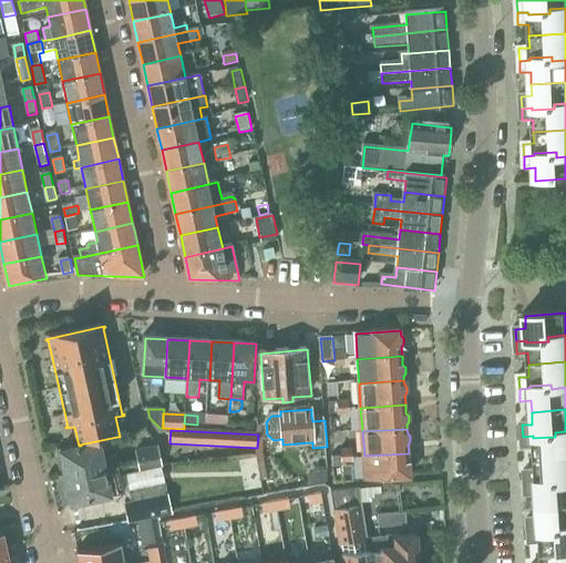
[(534,448),(535,460),(565,457),(565,431),(555,432),(555,437),(533,438),(533,436),(523,437),(523,449),(534,448)]
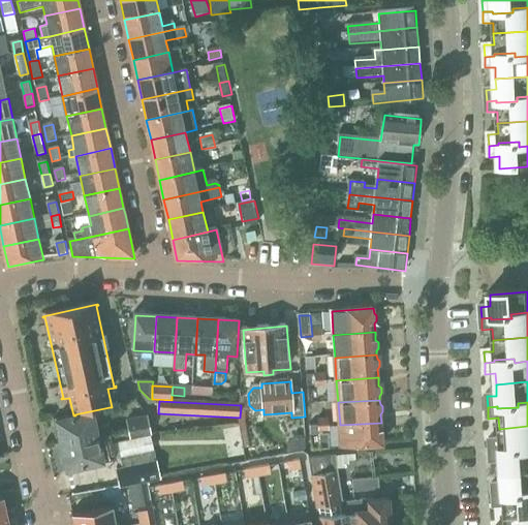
[(59,433),(62,446),(112,435),(110,426),(96,429),(93,413),(57,422),(57,421),(54,422),(57,434),(59,433)]
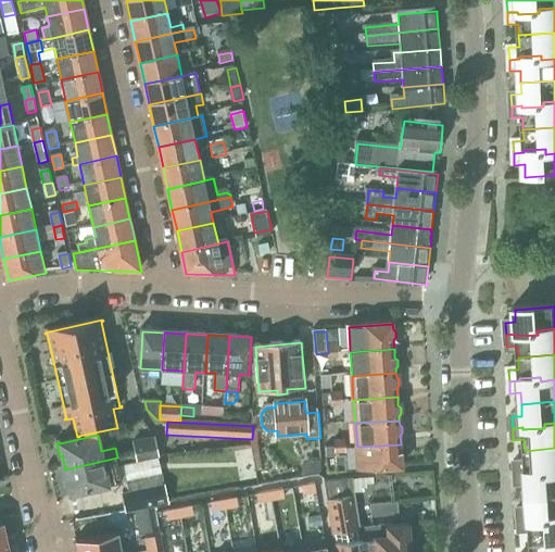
[(155,439),(135,443),(136,453),(156,449),(155,439)]
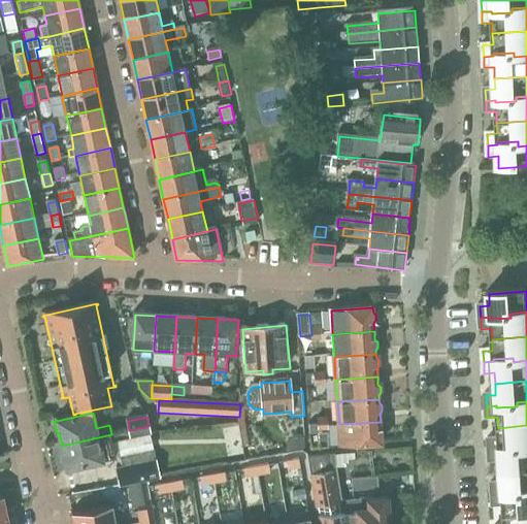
[(381,422),(339,424),(340,447),(382,445),(382,440),(384,437),(384,432),(381,430),(381,422)]
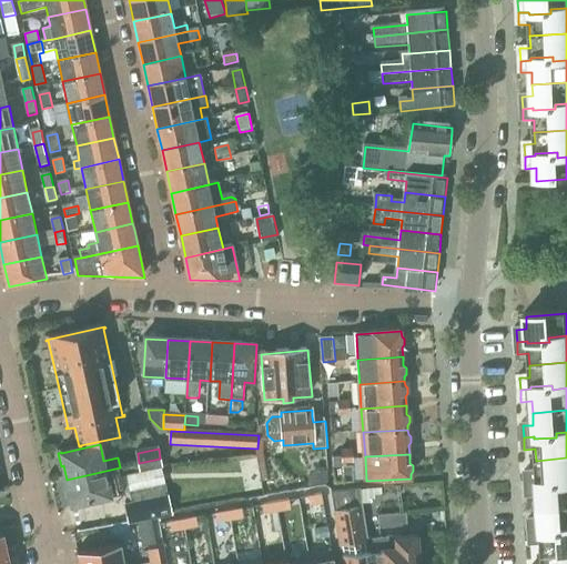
[(343,459),(334,459),(334,469),(344,469),(343,464),(354,464),(354,457),(343,459)]
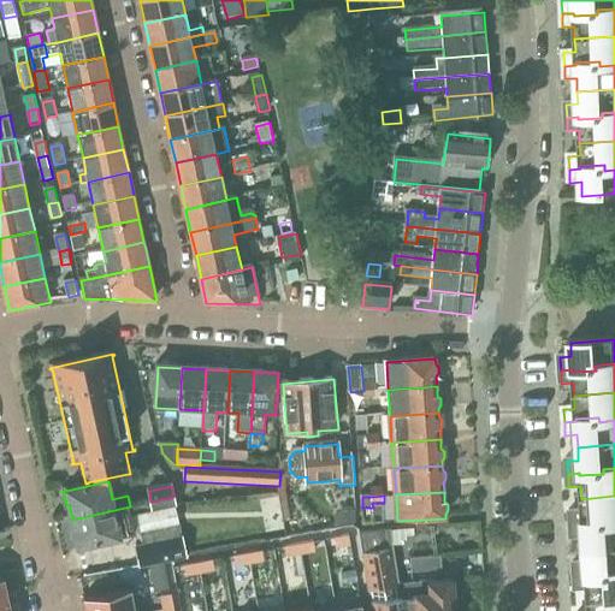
[(571,512),(572,526),(583,525),(583,522),(607,521),(607,526),(614,525),(614,496),(581,499),(581,512),(571,512)]
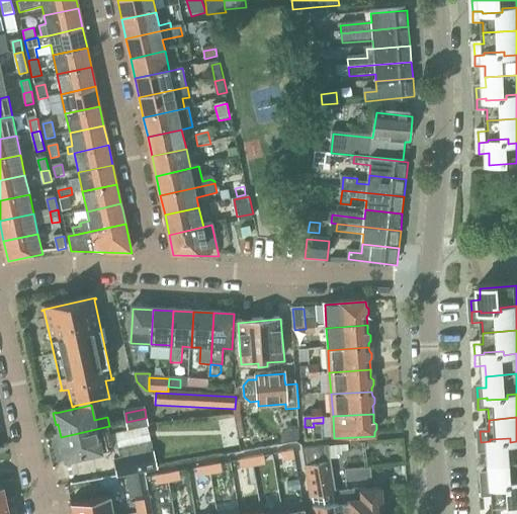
[(146,418),(126,422),(128,430),(148,426),(146,418)]
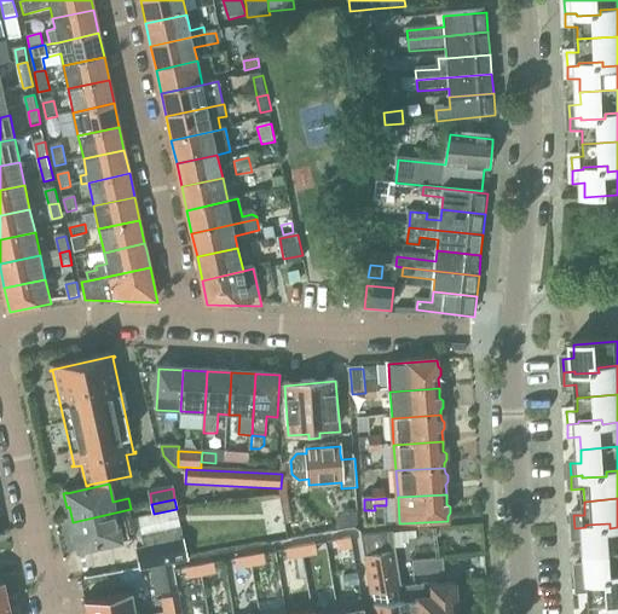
[(290,507),(283,508),(287,525),(294,523),(290,507)]
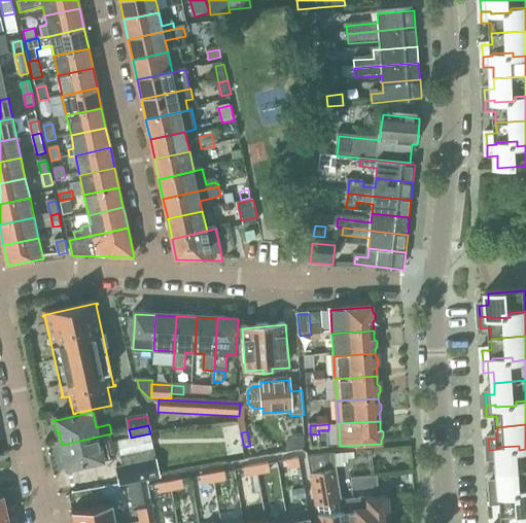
[(111,433),(62,445),(65,457),(63,458),(65,471),(68,469),(116,458),(111,433)]
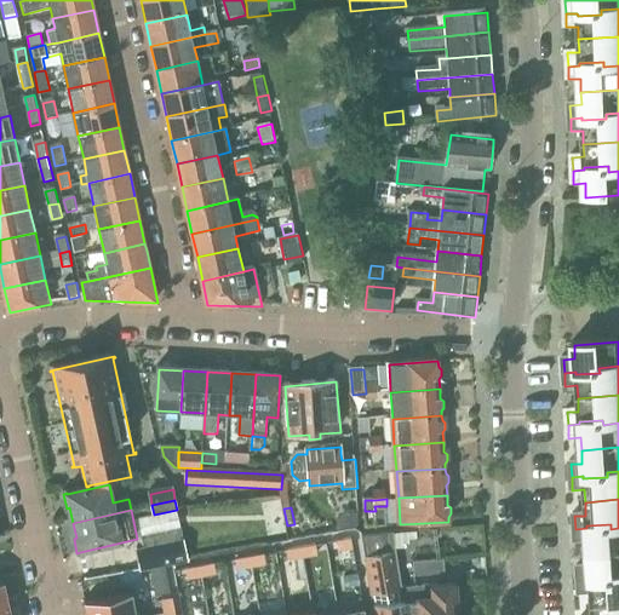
[(348,517),(342,529),(343,533),(356,530),(360,527),(359,516),(348,517)]
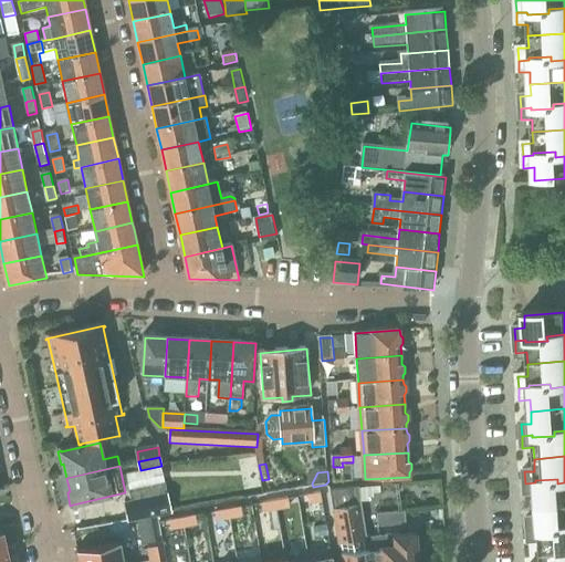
[(536,495),(537,507),(564,505),(564,482),(557,484),(557,479),(535,480),(535,482),(525,484),(525,496),(536,495)]
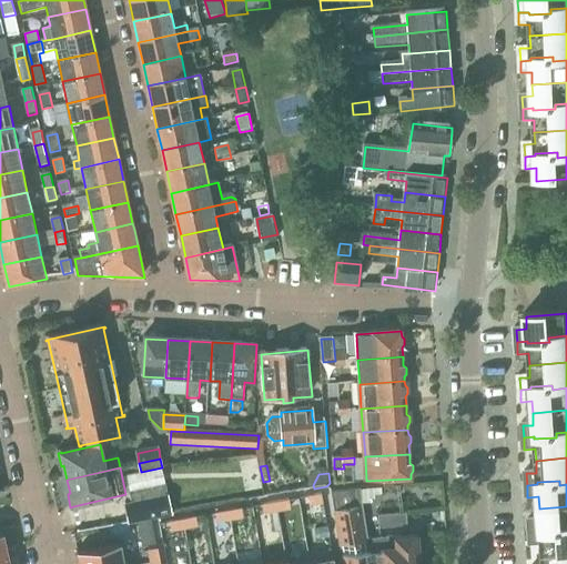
[(162,485),(130,492),(132,505),(127,506),(131,524),(173,515),(169,497),(164,497),(162,485)]
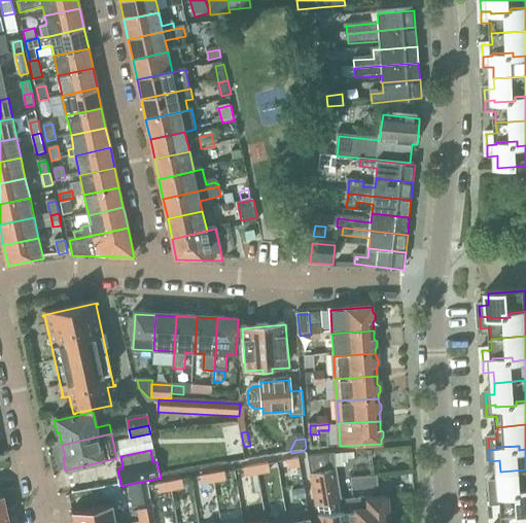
[(335,454),(309,456),(318,517),(319,517),(319,522),(388,522),(386,498),(341,502),(334,455),(335,455),(335,454)]
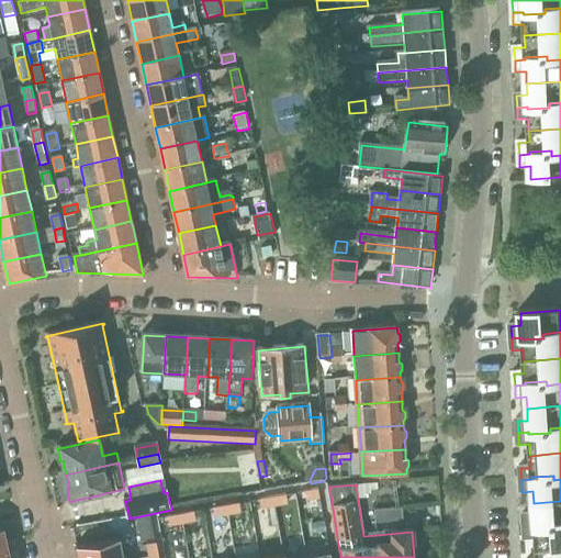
[(318,491),(306,493),(307,502),(321,500),(318,491)]
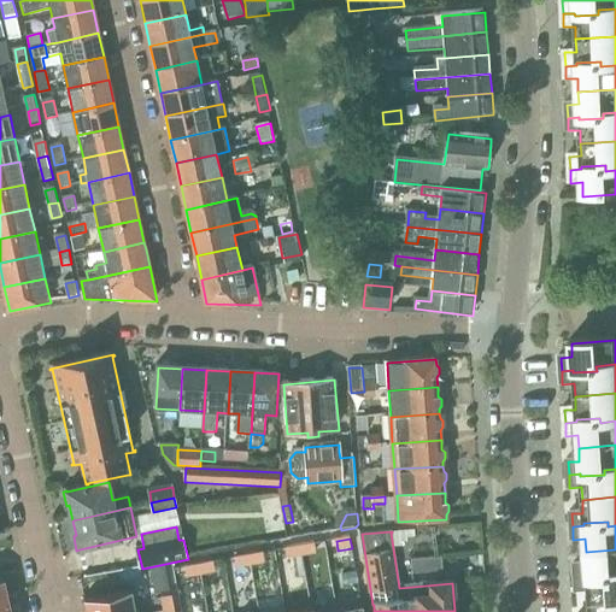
[(315,545),(300,547),(303,558),(317,554),(315,545)]
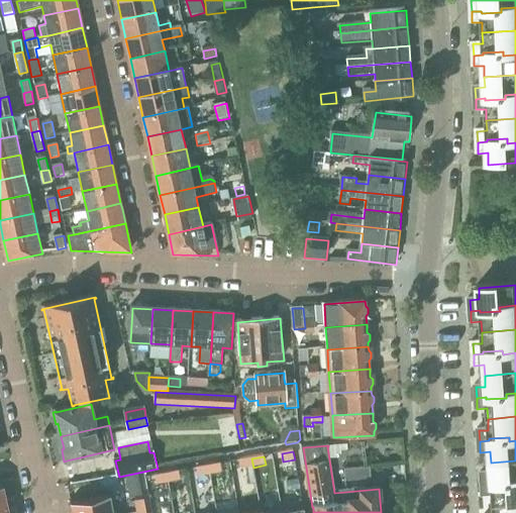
[(251,458),(239,462),(241,470),(253,468),(251,458)]
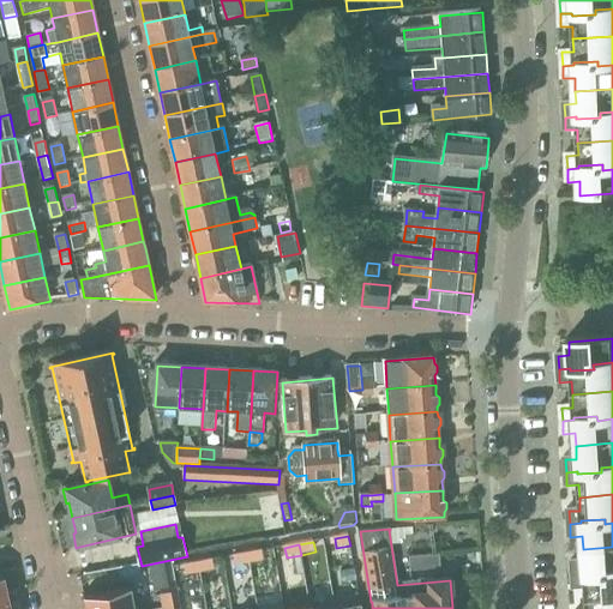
[(572,562),(574,576),(584,576),(584,578),(608,576),(608,571),(612,570),(612,547),(583,549),(583,562),(572,562)]
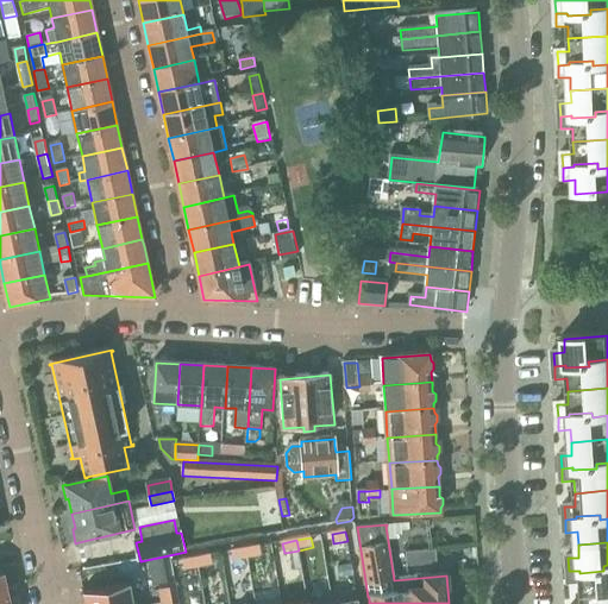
[(261,547),(246,549),(248,559),(262,557),(261,547)]
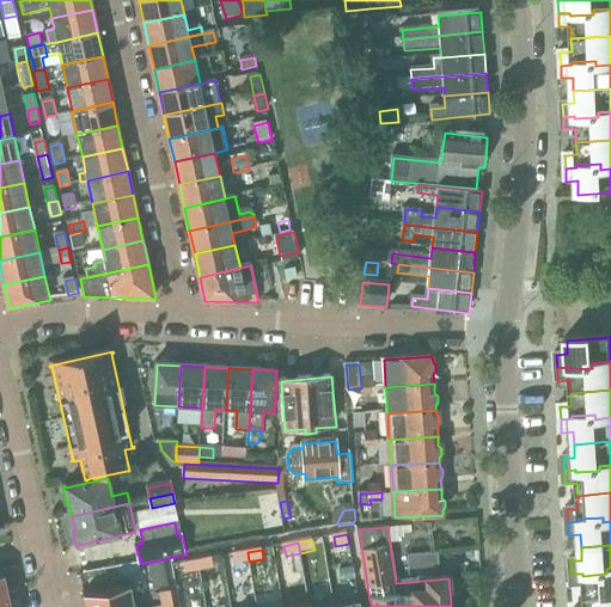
[(248,552),(233,555),(234,564),(249,562),(248,552)]
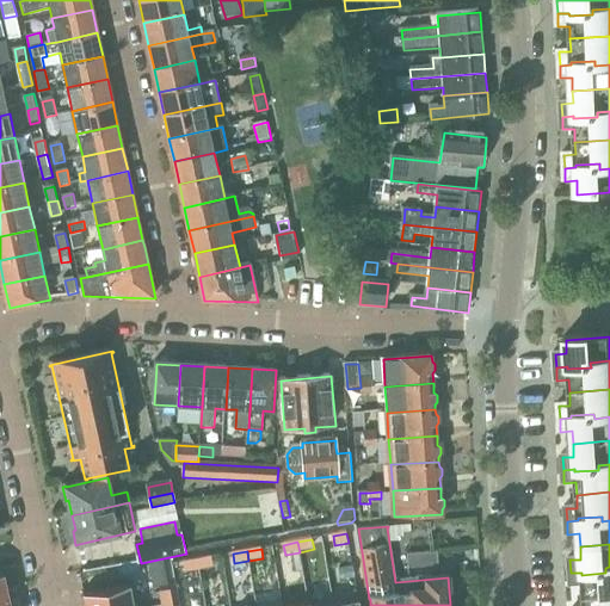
[(423,555),(408,556),(410,568),(424,567),(423,555)]
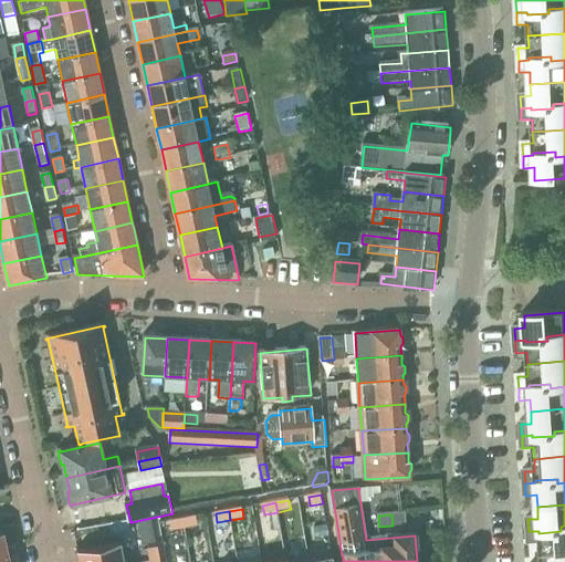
[(196,518),(184,520),(185,529),(198,527),(196,518)]
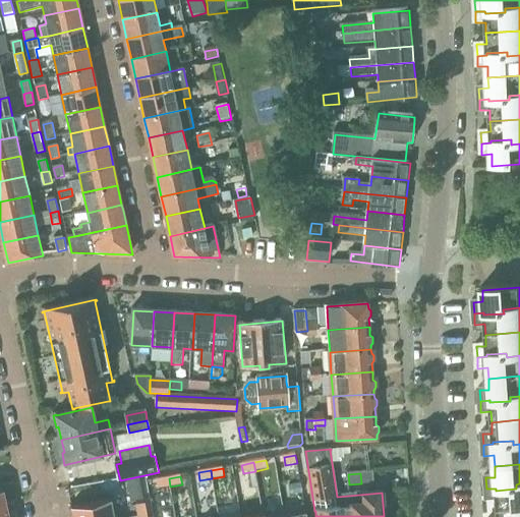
[(169,478),(157,480),(158,489),(170,486),(169,478)]
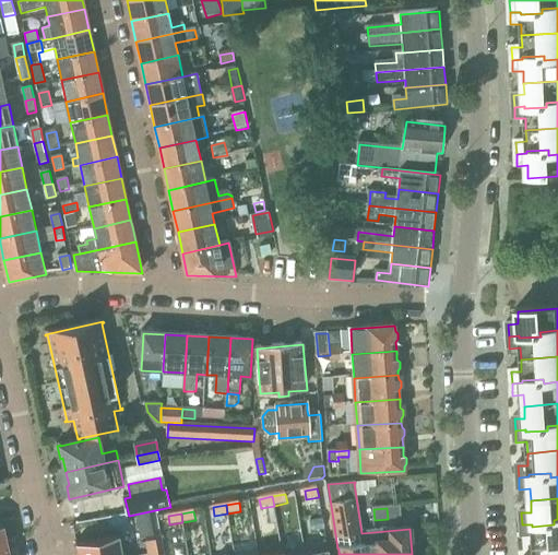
[(533,536),(534,547),(557,545),(557,519),(554,520),(554,524),(532,527),(532,524),(522,524),(522,536),(533,536)]
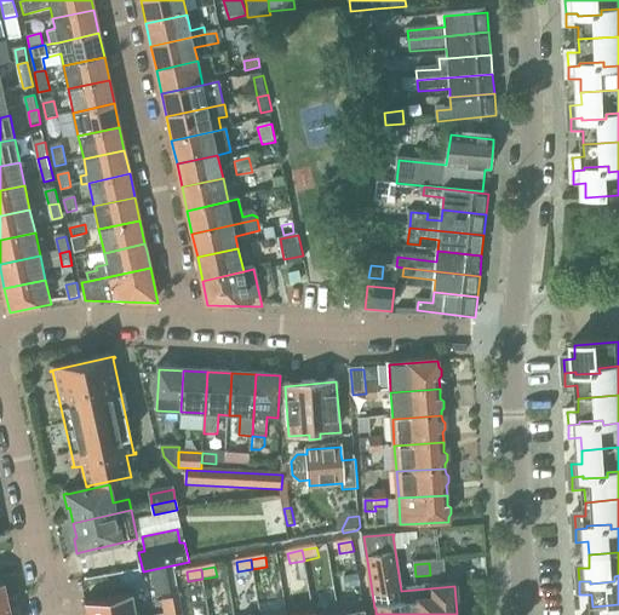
[(357,576),(347,578),(348,588),(360,586),(357,576)]
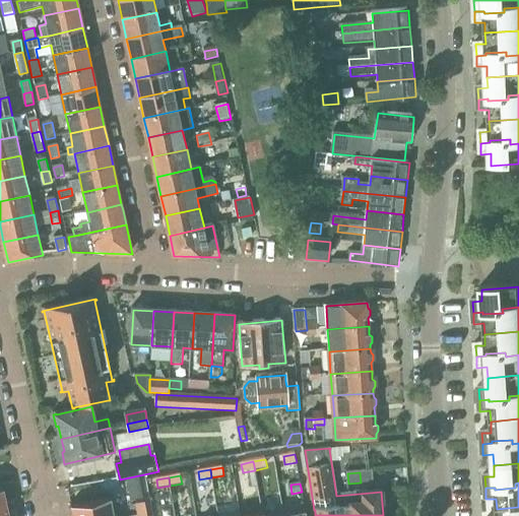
[(141,489),(128,492),(130,503),(143,501),(141,489)]
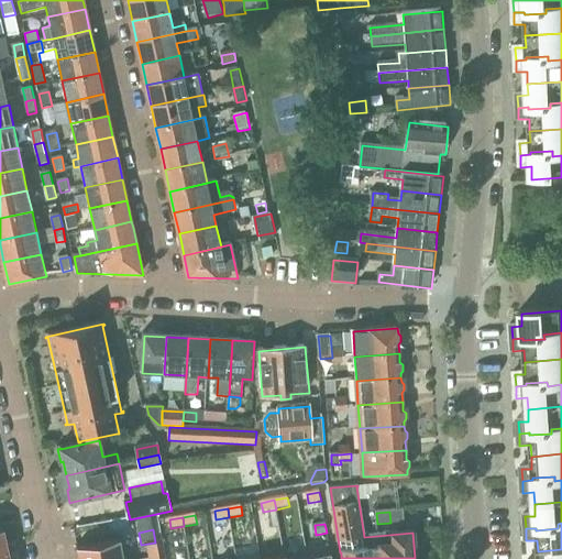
[(122,558),(120,540),(77,548),(78,558),(122,558)]
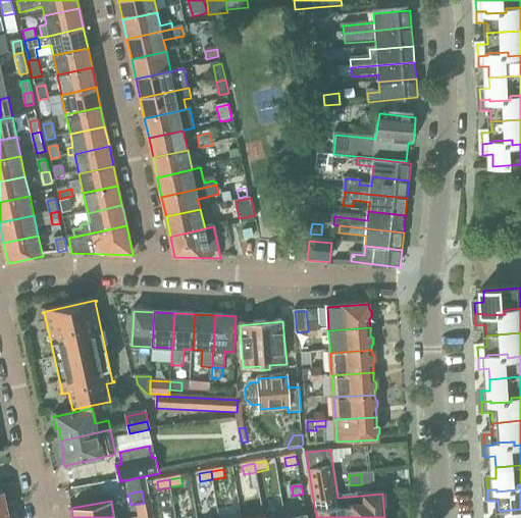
[(145,506),(137,508),(139,517),(148,517),(145,506)]
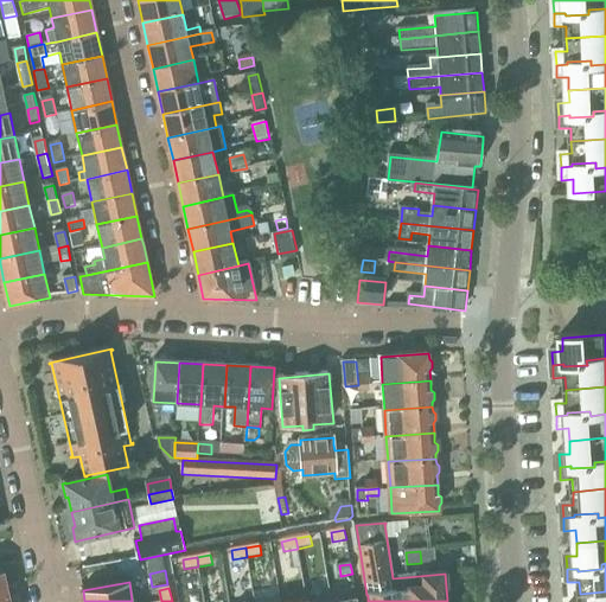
[(605,601),(605,591),(580,594),(580,601),(605,601)]
